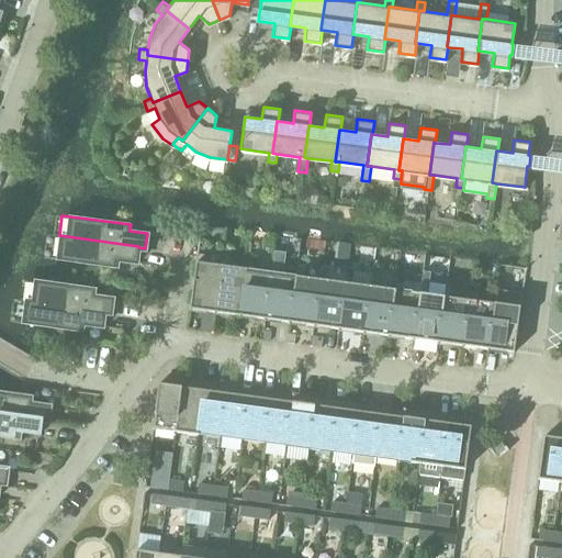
[(137,260),(138,247),(138,246),(59,235),(53,234),(49,255),(119,265),(119,263),(119,258),(137,260)]
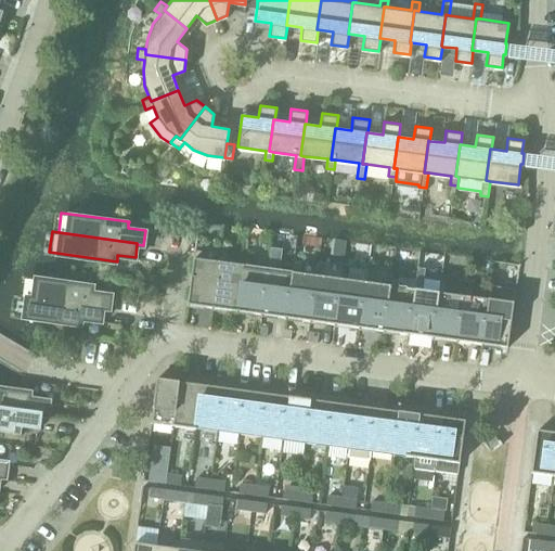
[(201,304),(211,306),(213,306),(219,259),(202,257),(203,248),(195,247),(194,247),(186,304),(195,305),(196,299),(201,300),(201,304)]
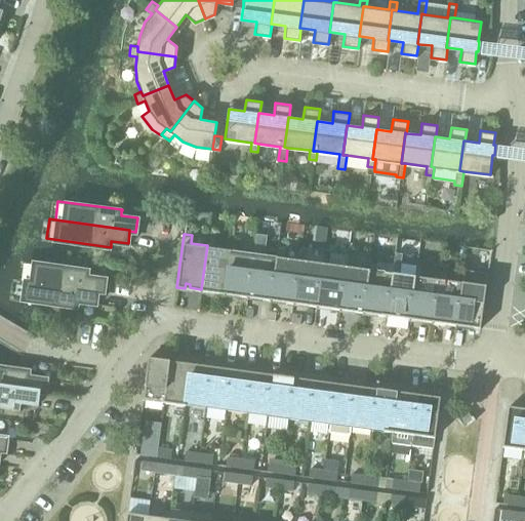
[(208,237),(207,245),(201,289),(200,289),(200,290),(208,291),(209,286),(213,287),(212,290),(224,292),(225,292),(230,248),(214,246),(215,238),(208,237)]
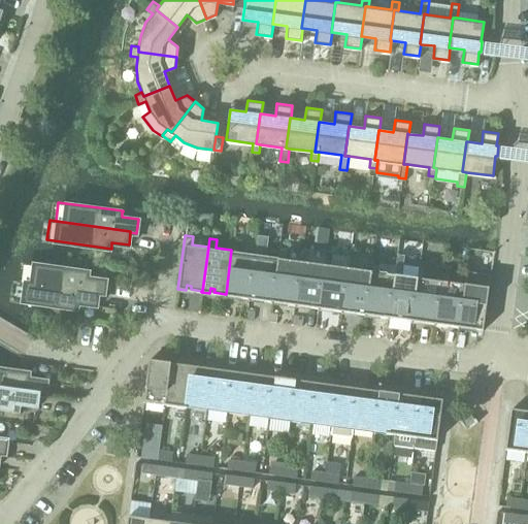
[(232,242),(231,250),(226,294),(225,294),(225,295),(233,296),(233,291),(237,292),(237,295),(248,297),(249,297),(255,255),(238,253),(239,243),(232,242)]
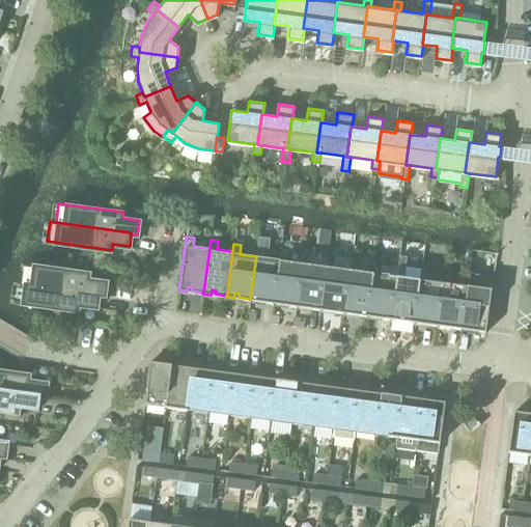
[(257,248),(256,256),(250,299),(249,299),(249,300),(257,301),(258,296),(262,297),(261,300),(273,302),(274,302),(279,259),(263,257),(264,248),(257,248)]
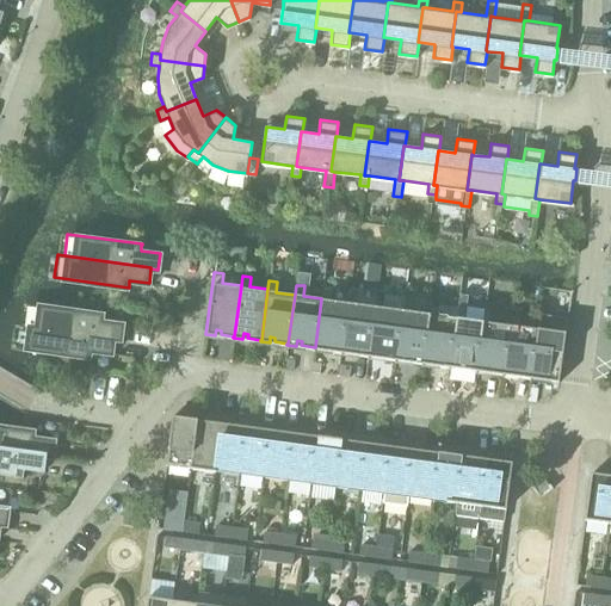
[(341,351),(340,352),(350,353),(351,347),(356,348),(356,353),(368,354),(369,354),(376,305),(357,303),(358,292),(359,286),(351,285),(350,292),(349,302),(341,351)]
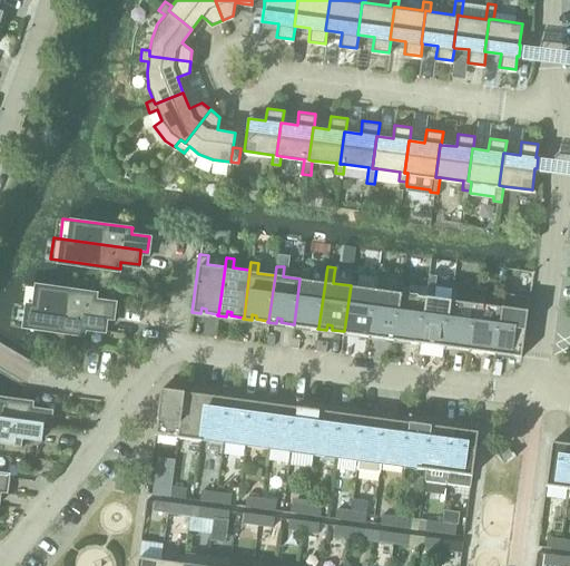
[(294,324),(293,324),(293,325),(302,327),(302,321),(306,322),(306,327),(318,328),(325,282),(307,280),(308,270),(301,270),(300,279),(294,324)]
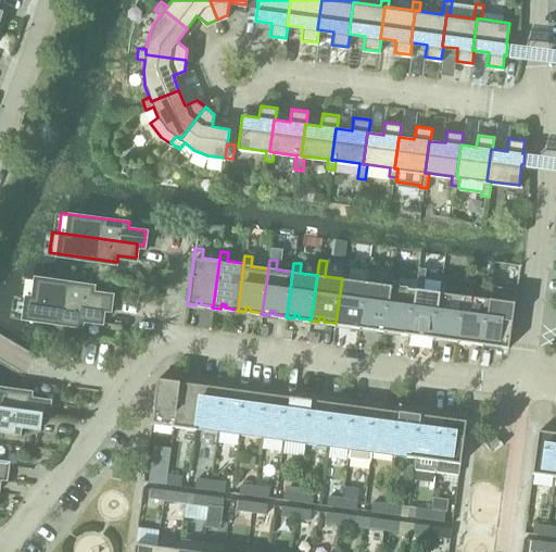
[(348,325),(359,326),(361,326),(366,281),(349,279),(350,271),(343,270),(342,278),(336,323),(335,323),(335,324),(343,325),(344,320),(349,321),(348,325)]
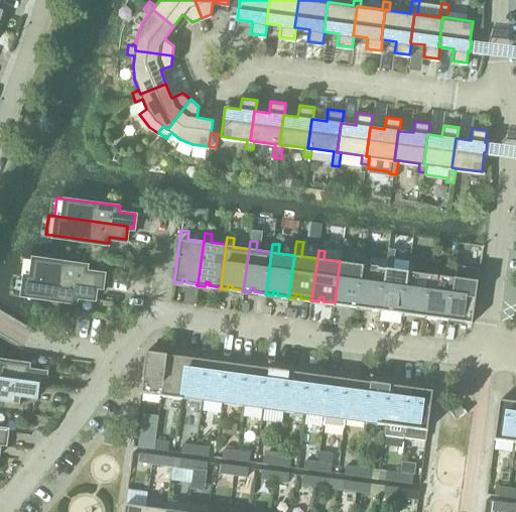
[(341,253),(340,261),(335,302),(334,302),(334,303),(342,304),(342,299),(346,300),(346,304),(356,305),(357,305),(363,264),(347,262),(348,254),(341,253)]
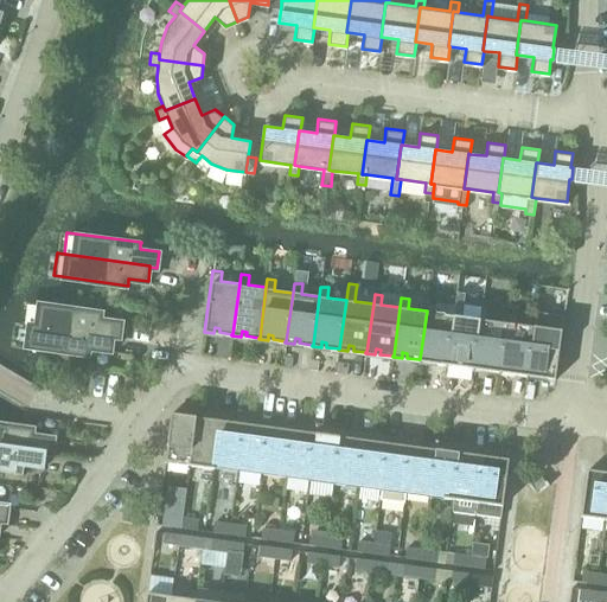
[(30,301),(26,322),(113,334),(113,335),(120,337),(122,320),(102,318),(103,312),(104,311),(30,301)]
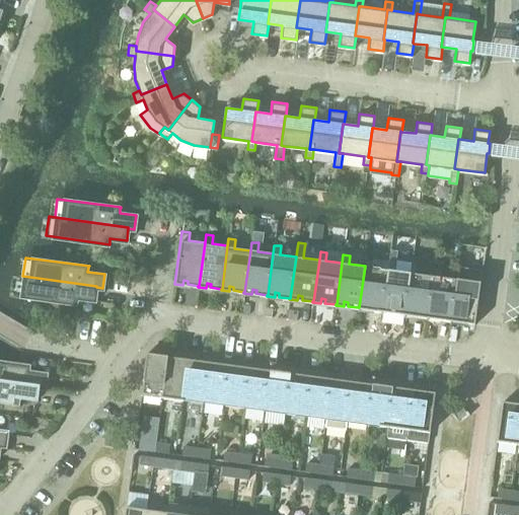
[(366,258),(365,266),(359,307),(358,307),(358,308),(366,309),(367,304),(371,305),(370,309),(381,310),(382,310),(387,269),(372,267),(373,259),(366,258)]
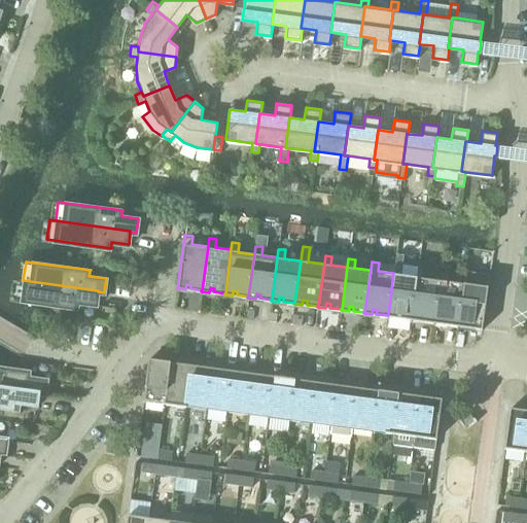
[(388,315),(387,315),(387,316),(395,317),(395,313),(399,313),(399,317),(410,318),(411,318),(417,276),(400,274),(401,266),(394,265),(393,273),(388,315)]
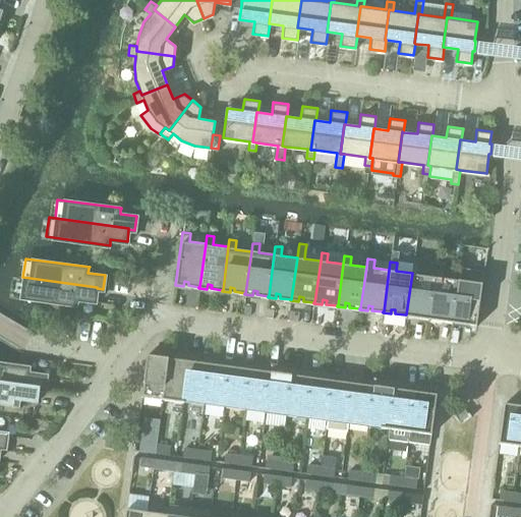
[(413,265),(412,273),(406,314),(405,314),(405,316),(413,317),(414,312),(418,312),(417,317),(428,318),(429,318),(435,276),(419,274),(420,266),(413,265)]
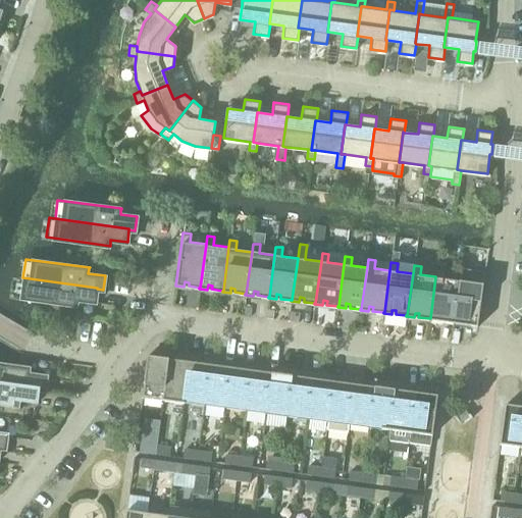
[(453,321),(453,323),(461,323),(461,319),(465,319),(465,323),(477,325),(478,318),(484,270),(461,266),(459,279),(454,321),(453,321)]
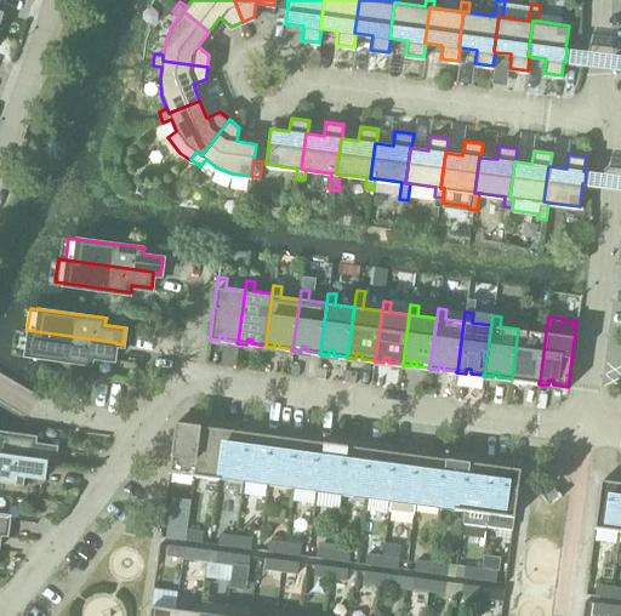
[(511,381),(520,381),(522,376),(527,376),(525,381),(539,382),(540,382),(546,332),(527,330),(528,320),(520,319),(518,329),(512,378),(511,378),(511,381)]
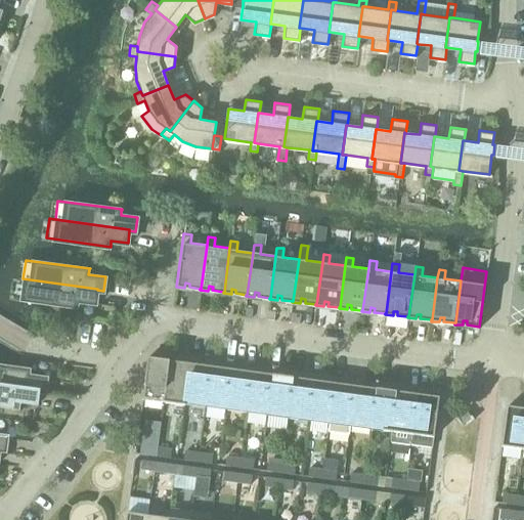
[(95,302),(97,290),(97,289),(23,278),(16,277),(14,297),(79,306),(79,305),(78,305),(79,300),(95,302)]
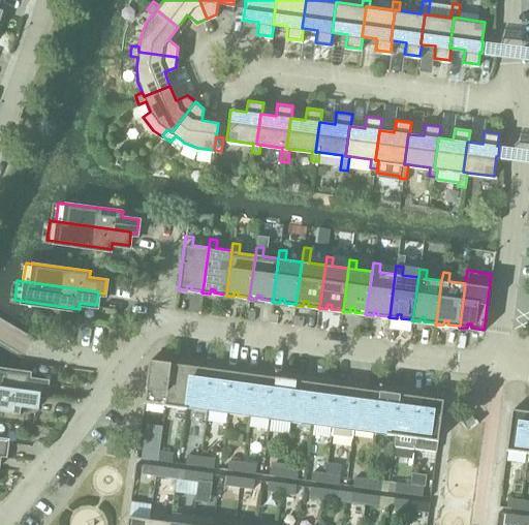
[(254,317),(255,309),(248,308),(247,316),(254,317)]
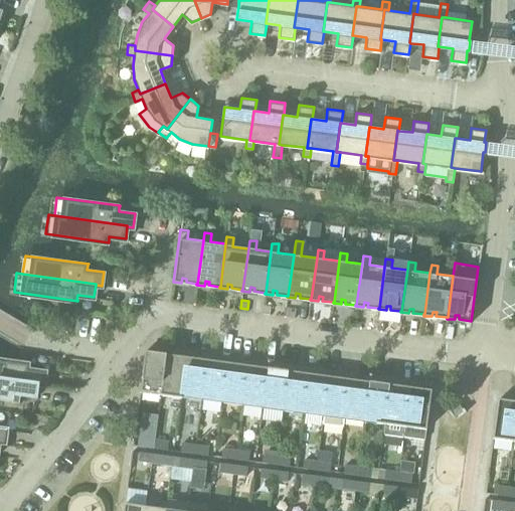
[(453,325),(447,324),(445,336),(452,336),(453,325)]
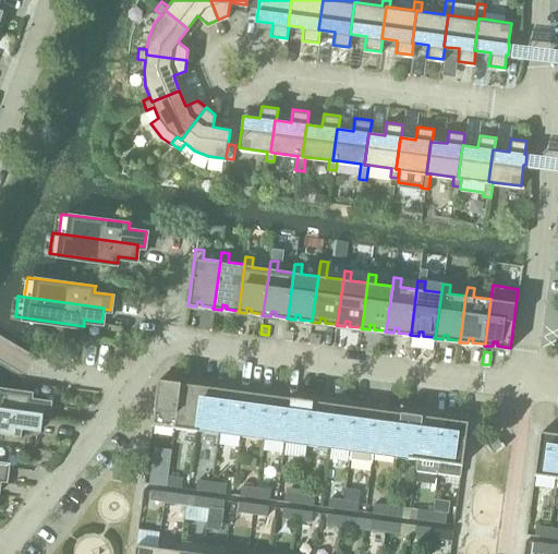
[(152,423),(174,426),(180,382),(159,378),(159,377),(158,377),(152,423)]
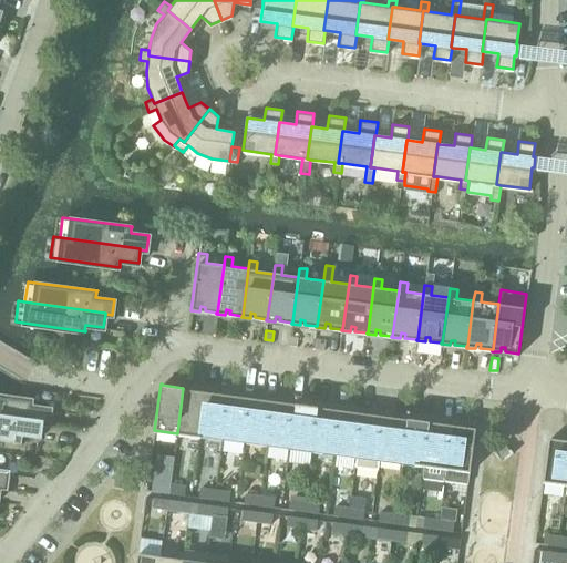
[(206,391),(183,388),(177,433),(200,436),(200,434),(199,434),(206,391)]
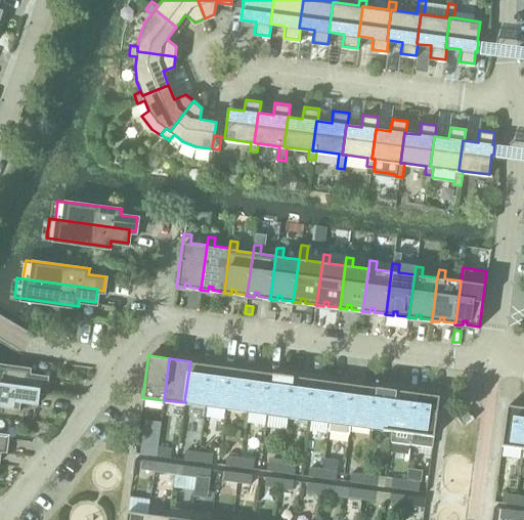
[(193,361),(190,361),(184,401),(185,401),(206,404),(211,364),(194,361),(194,360),(193,360),(193,361)]
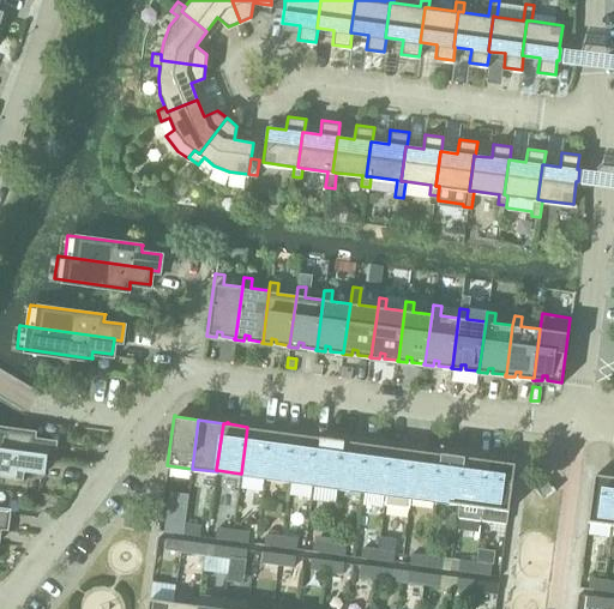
[(0,427),(0,448),(44,456),(44,457),(52,458),(54,441),(35,439),(35,433),(36,433),(36,432),(0,427)]
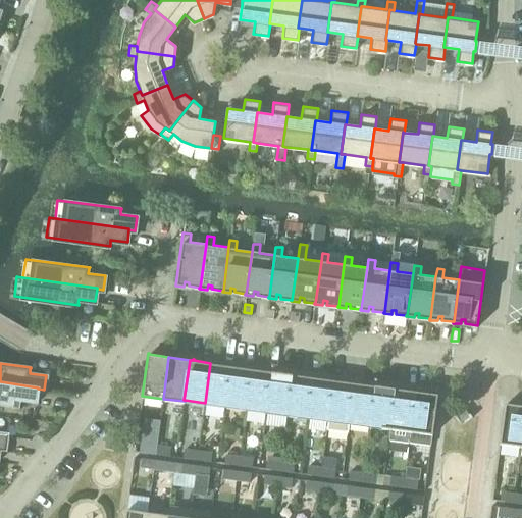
[(225,406),(230,365),(210,363),(205,403),(225,406)]
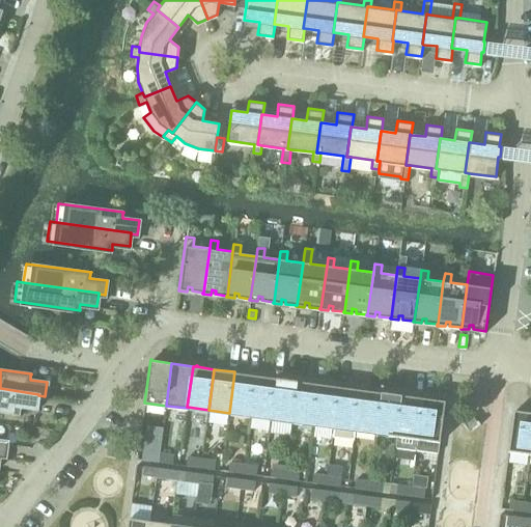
[(238,372),(234,371),(229,413),(250,415),(255,375),(240,372),(240,371),(239,370),(238,372)]
